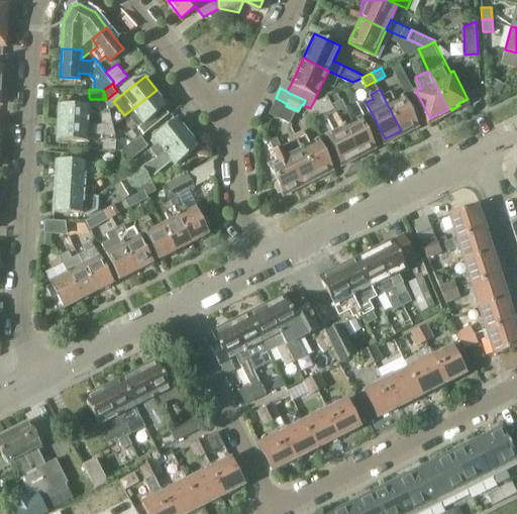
[(391,89),(382,94),(401,130),(418,121),(404,94),(396,98),(391,89)]
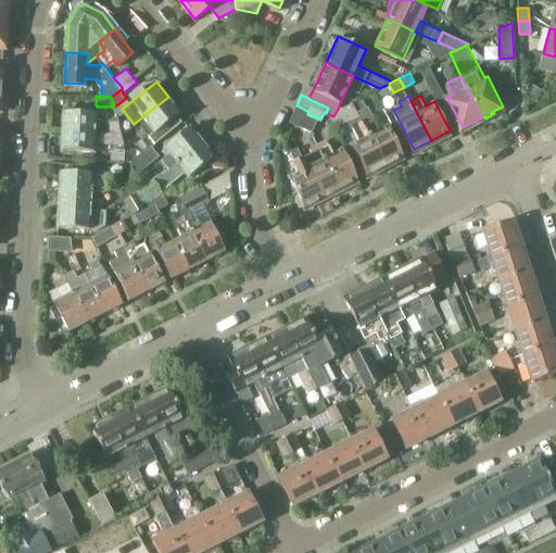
[(180,111),(168,97),(134,124),(146,139),(180,111)]
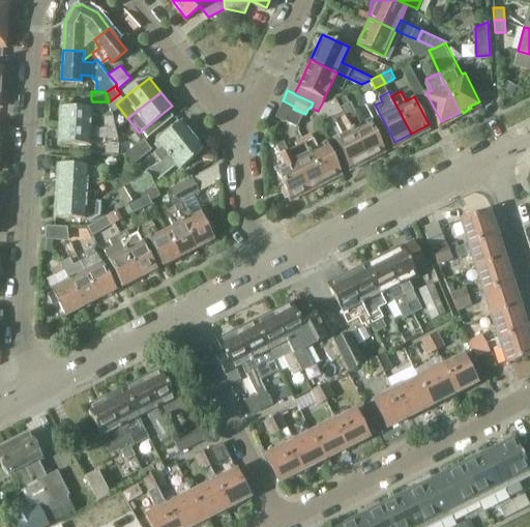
[(345,92),(337,96),(370,155),(385,147),(371,119),(362,123),(351,100),(350,100),(345,92)]
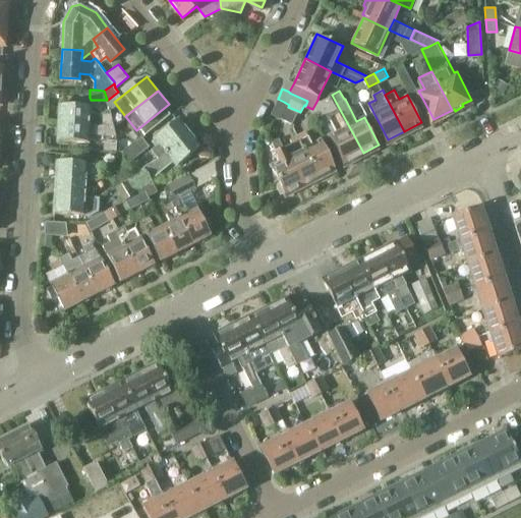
[(346,162),(363,153),(332,95),(320,101),(317,100),(312,109),(315,115),(326,110),(331,119),(332,118),(338,130),(331,133),(346,162)]
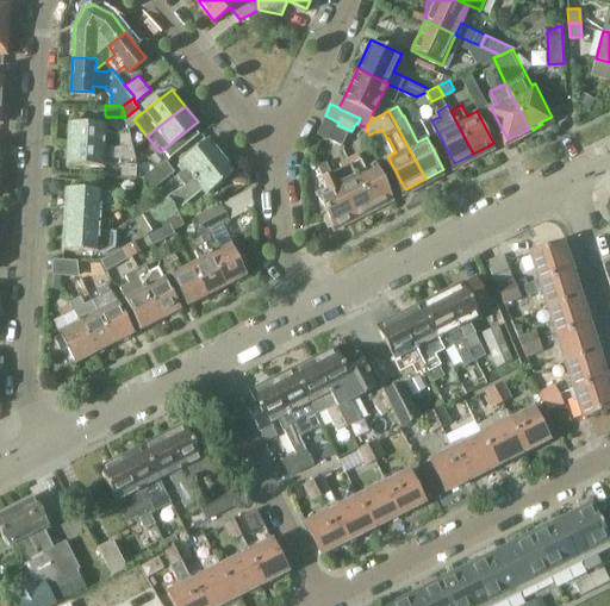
[(342,144),(349,130),(337,125),(338,123),(332,119),(325,116),(317,132),(342,144)]
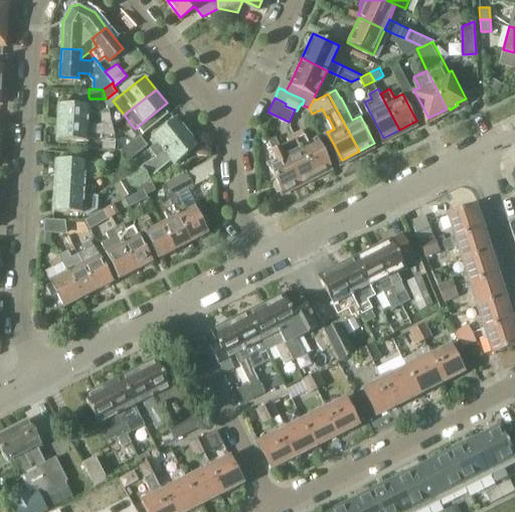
[(57,120),(112,122),(108,109),(104,109),(104,113),(88,112),(89,103),(84,103),(84,99),(71,99),(71,102),(58,102),(57,120)]
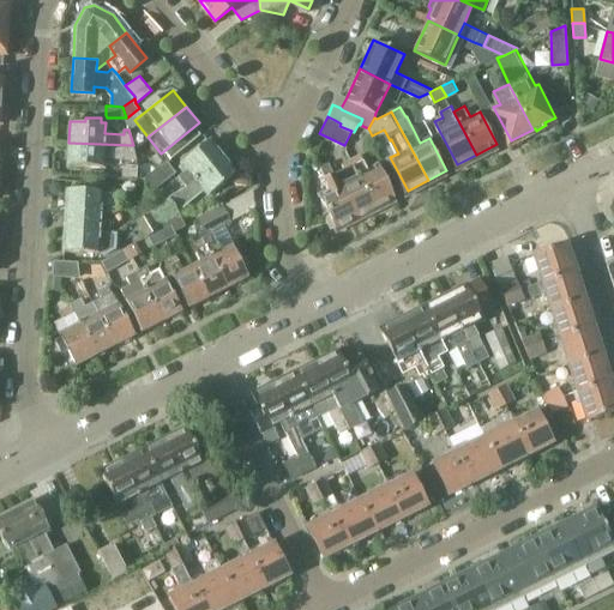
[(178,175),(185,185),(224,155),(211,138),(184,159),(182,158),(180,159),(181,162),(179,164),(184,170),(178,175)]
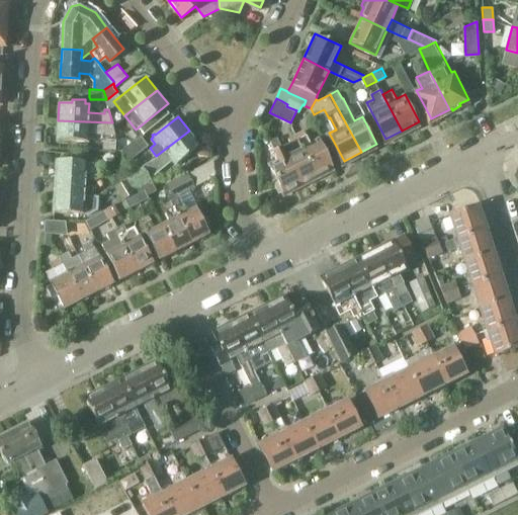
[(112,122),(58,120),(57,138),(87,139),(87,134),(115,135),(112,122)]
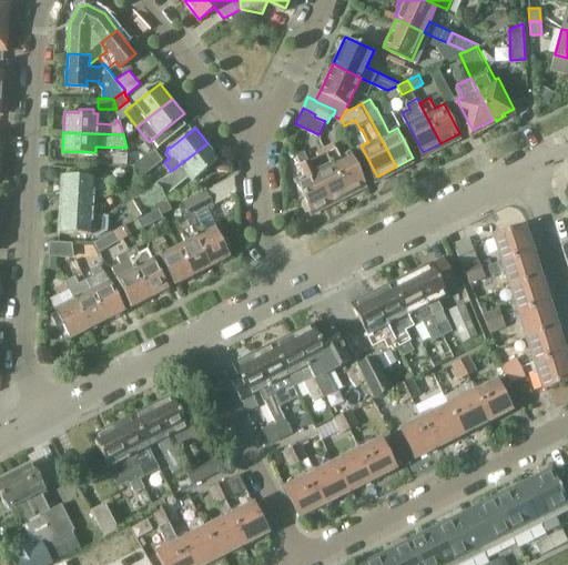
[(333,142),(325,147),(348,191),(365,183),(350,152),(341,157),(333,142)]
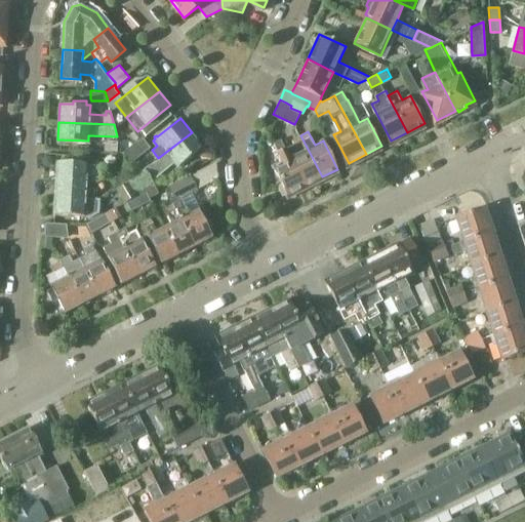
[(158,158),(144,167),(151,181),(175,160),(178,165),(202,146),(192,132),(158,158)]
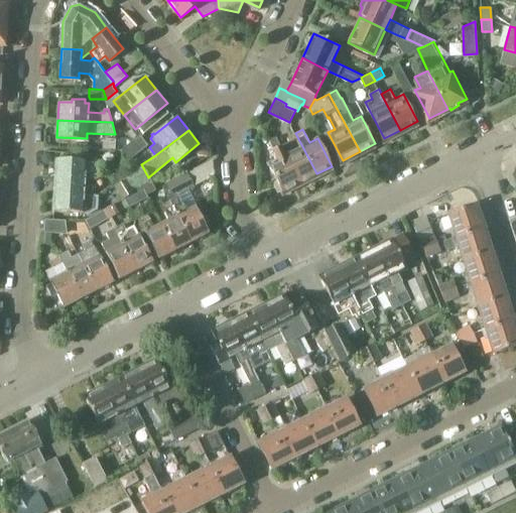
[(290,140),(281,144),(299,181),(316,173),(295,133),(288,136),(290,140)]
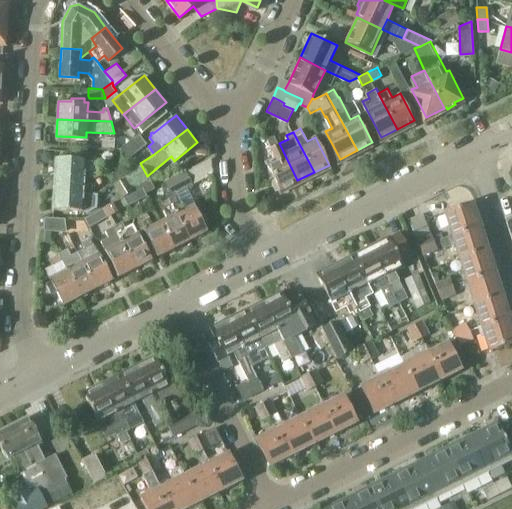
[(126,146),(121,149),(127,158),(146,143),(139,134),(135,138),(134,136),(124,144),(126,146)]
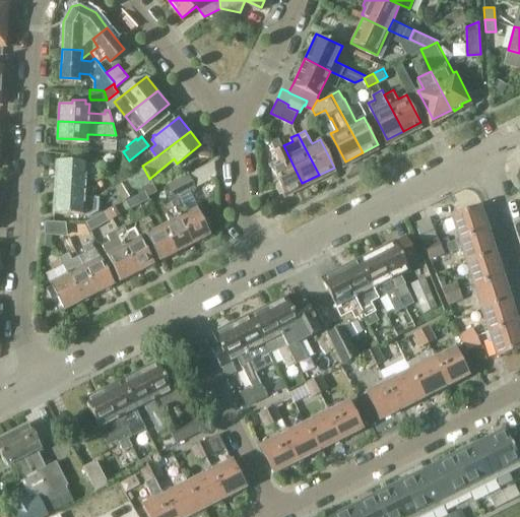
[(284,191),(302,183),(283,145),(278,136),(271,140),(275,150),(274,150),(279,159),(271,164),(279,180),(275,181),(280,191),(283,189),(284,191)]
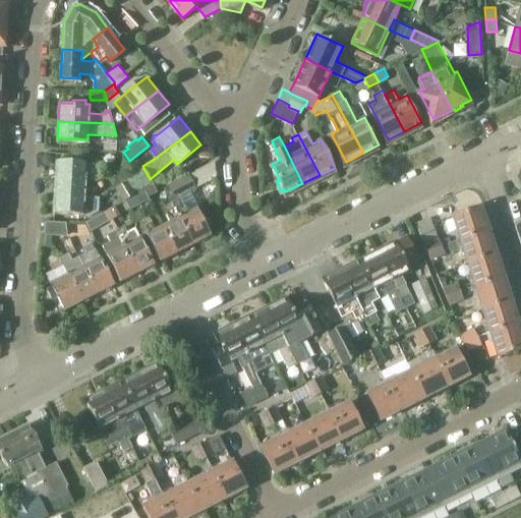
[(105,139),(105,149),(116,150),(117,144),(117,139),(105,139)]
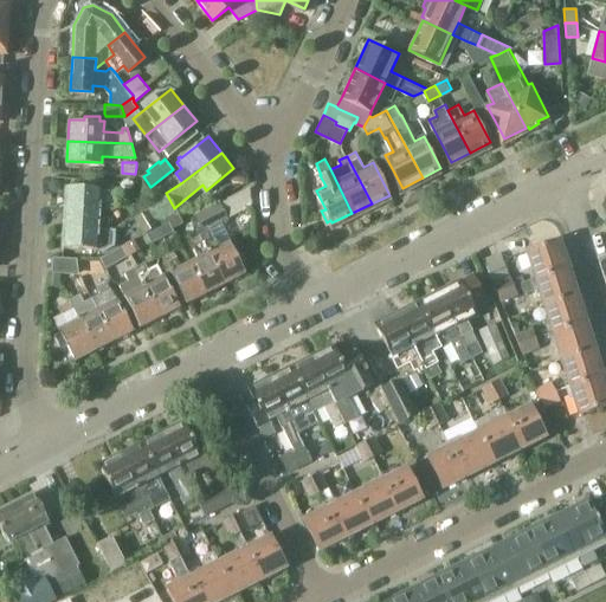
[(65,185),(64,206),(98,207),(100,208),(111,208),(124,202),(126,188),(101,187),(101,186),(65,185)]
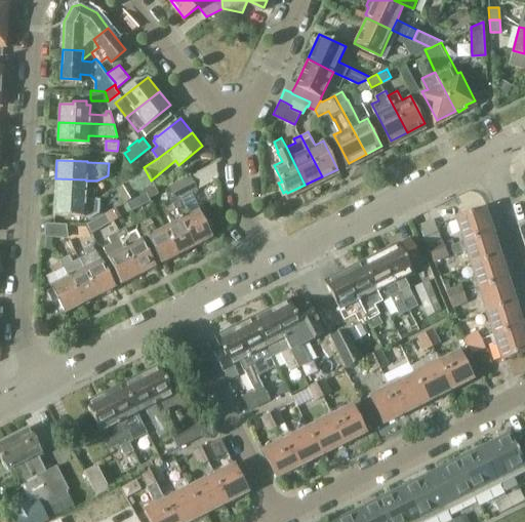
[(126,177),(128,182),(135,193),(153,184),(151,181),(144,167),(126,177)]
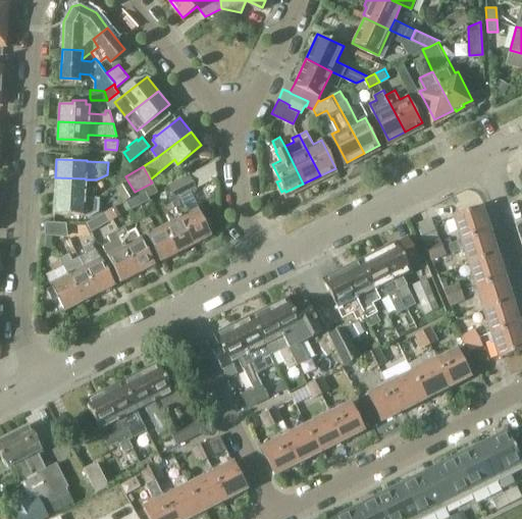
[(174,198),(196,187),(190,173),(167,185),(174,198)]
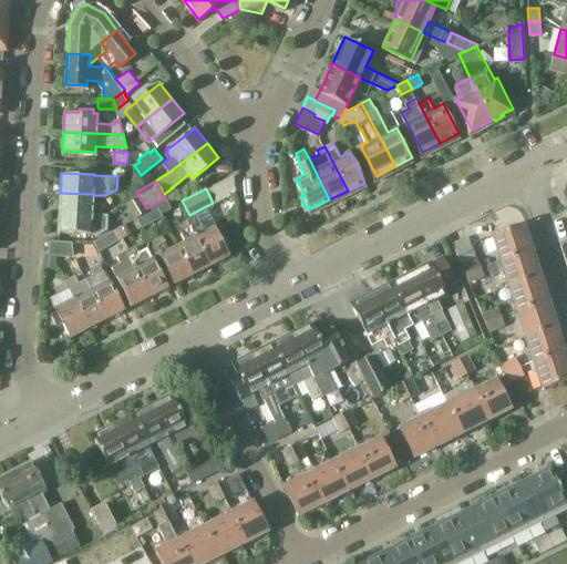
[(60,212),(104,214),(104,204),(93,203),(93,195),(92,194),(60,193),(60,212)]
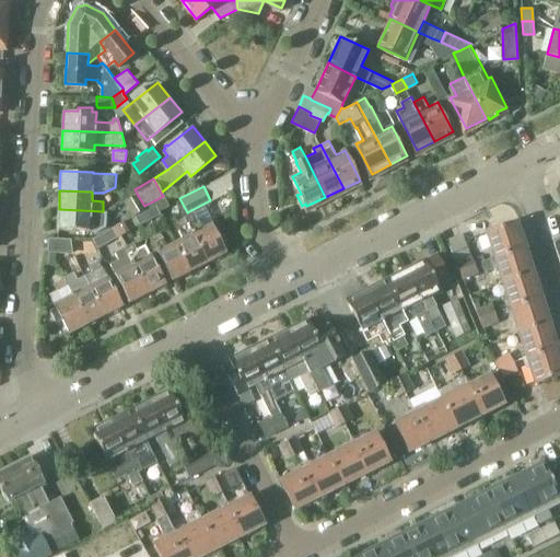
[(128,199),(137,215),(147,209),(144,206),(137,194),(128,199)]
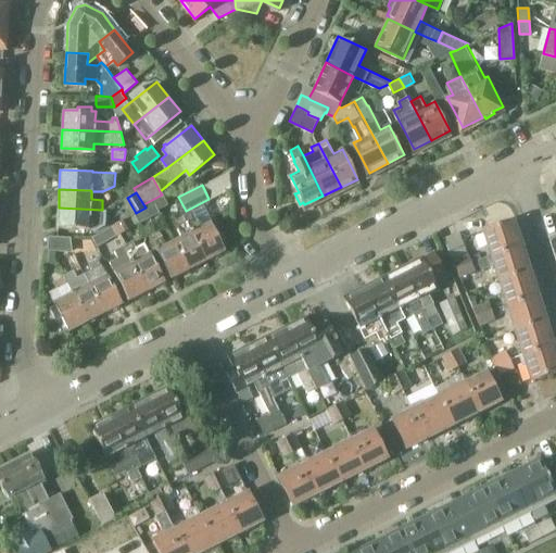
[(102,210),(59,208),(58,226),(89,227),(90,221),(101,222),(102,210)]
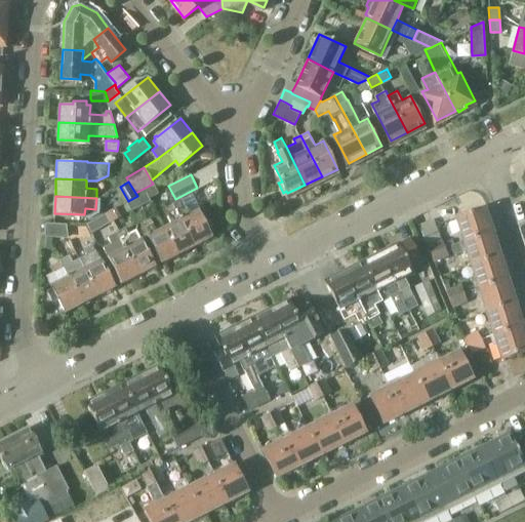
[(139,196),(128,202),(132,210),(145,204),(139,196)]
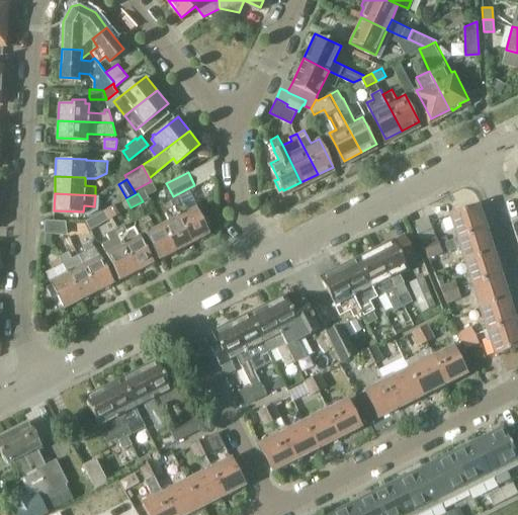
[(179,195),(171,199),(192,241),(208,233),(195,206),(186,210),(179,195)]
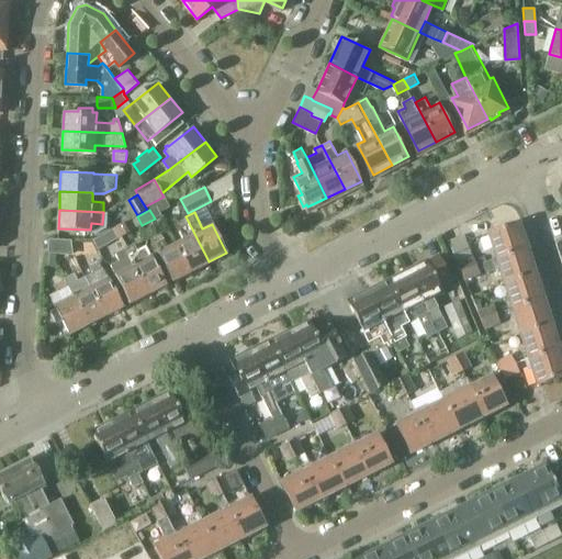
[(183,238),(178,242),(192,270),(209,261),(186,216),(175,222),(183,238)]
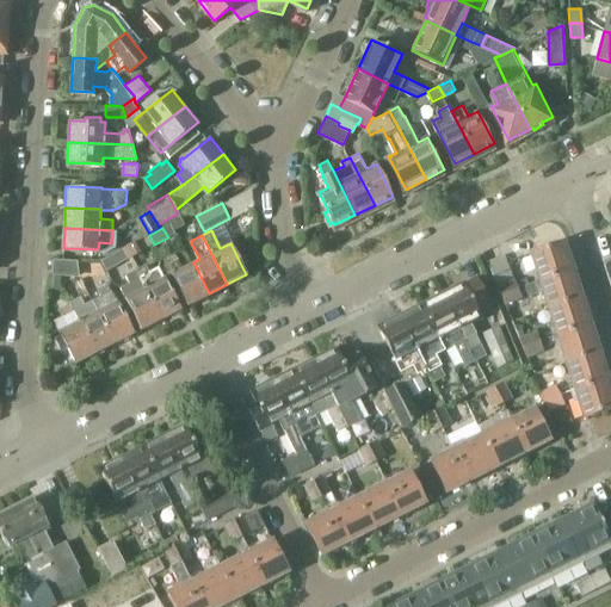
[(539,277),(573,266),(565,239),(531,251),(539,277)]
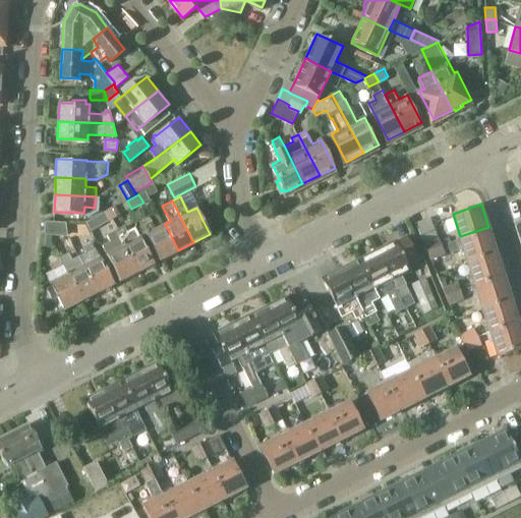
[(118,205),(106,212),(110,220),(122,214),(118,205)]
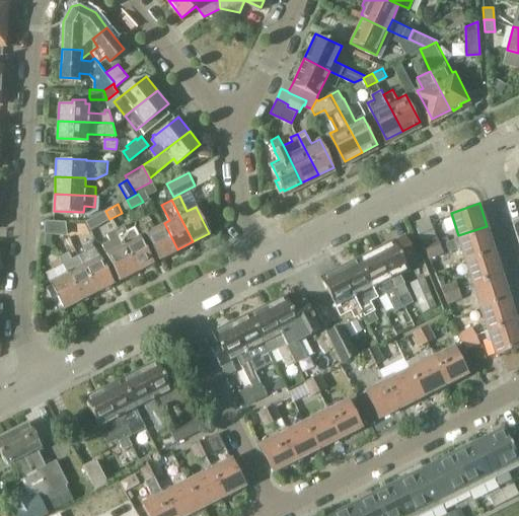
[(177,249),(164,223),(156,227),(148,212),(139,216),(160,259),(177,249)]
